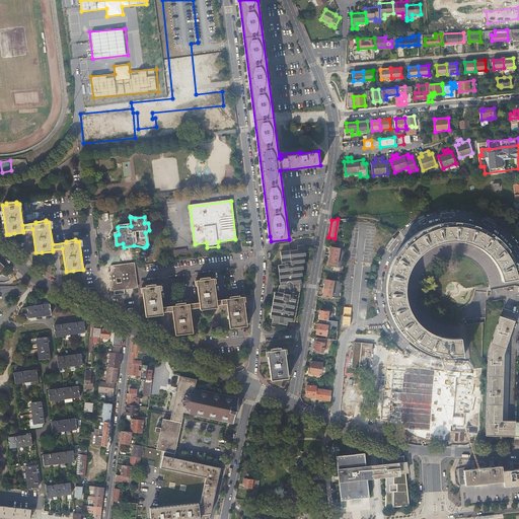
[(399,328),(400,330),(402,331),(404,335),(406,338),(410,340),(413,342),(415,344),(418,346),(422,348),(426,351),(429,352),(431,353),(434,353),(436,354),(440,355),(443,356),(445,356),(447,356),(450,357),(453,357),(455,357),(458,357),(460,357),(462,356),(460,338),(457,338),(455,338),(453,338),(451,338),(449,338),(447,338),(444,337),(441,337),(438,336),(436,335),(433,334),(431,332),(429,330),(427,329),(424,327),(422,325),(419,323),(418,321),(415,318),(414,315),(412,313),(411,310),(410,308),(408,304),(408,301),(406,298),(405,296),(405,293),(405,291),(405,288),(405,286),(405,284),(406,282),(406,279),(408,277),(408,274),(410,270),(411,267),(413,265),(414,263),(415,261),(417,257),(419,256),(423,252),(425,250),(429,247),(431,246),(435,244),(438,243),(441,242),(444,241),(447,240),(451,240),(455,240),(458,240),(462,241),(466,241),(469,242),(472,243),(475,245),(478,246),(482,248),(484,250),(487,252),(488,253),(489,254),(492,257),(494,260),(496,263),(497,266),(499,269),(500,271),(501,274),(502,277),(502,279),(503,281),(518,277),(518,270),(518,267),(517,264),(515,261),(513,256),(512,253),(510,251),(508,248),(507,246),(504,244),(503,242),(500,240),(498,238),(496,236),(494,234),(492,233),(489,231),(488,231),(486,229),(483,228),(477,226),(474,225),(468,223),(466,223),(463,222),(455,222),(453,222),(448,222),(445,222),(442,223),(439,223),(436,224),(432,225),(426,228),(423,229),(419,231),(416,234),(412,236),(406,241),(402,246),(400,248),(399,250),(397,252),(395,256),(394,258),(393,262),(391,266),(390,268),(389,270),(388,275),(388,278),(387,280),(387,283),(387,285),(387,290),(387,296),(387,298),(388,303),(389,305),(389,308),(390,311),(392,315),(395,321),(396,323),(399,328)]
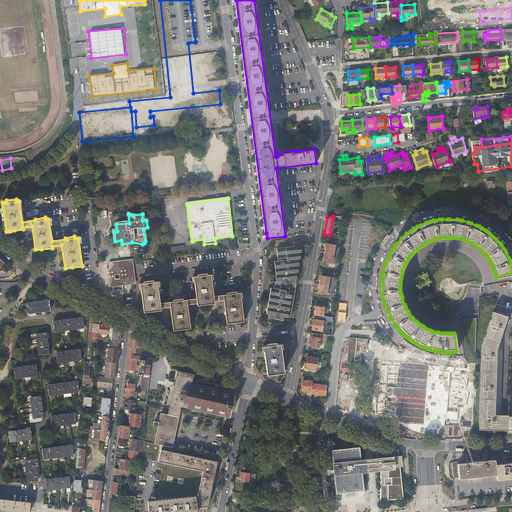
[(285,239),(276,240),(278,261),(275,261),(277,281),(276,281),(275,288),(271,288),(267,312),(269,313),(268,321),(274,322),(275,318),(284,319),(284,315),(290,316),(299,285),(299,277),(300,277),(300,271),(301,271),(300,265),(302,264),(301,258),(302,258),(302,251),(303,251),(302,244),(301,244),(300,242),(294,242),(294,246),(286,247),(285,239)]
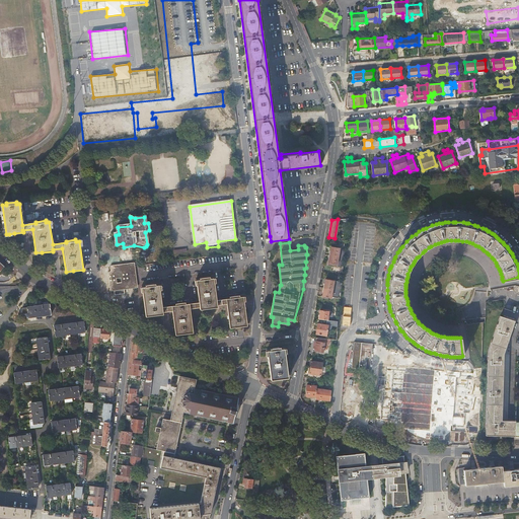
[(331,246),(329,254),(339,256),(340,252),(340,248),(331,246)]
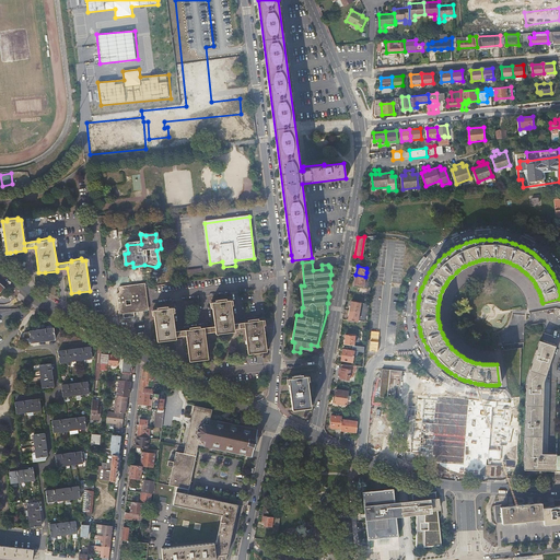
[(365,277),(356,275),(354,284),(369,287),(370,287),(370,282),(372,282),(372,278),(368,278),(365,277)]
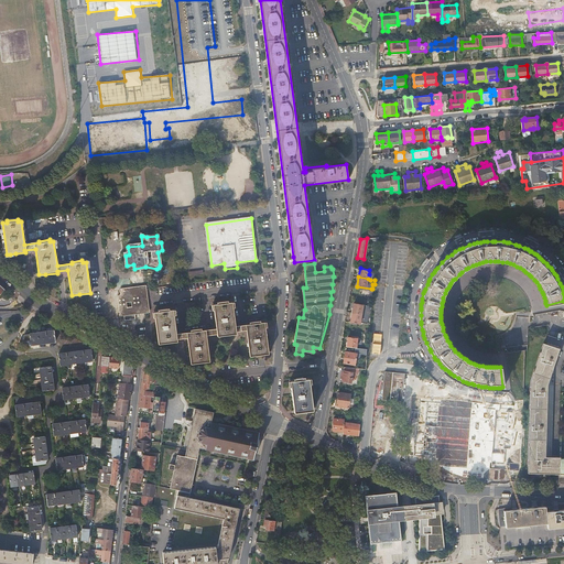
[(148,313),(144,288),(108,292),(111,317),(123,316),(123,321),(134,320),(134,314),(148,313)]
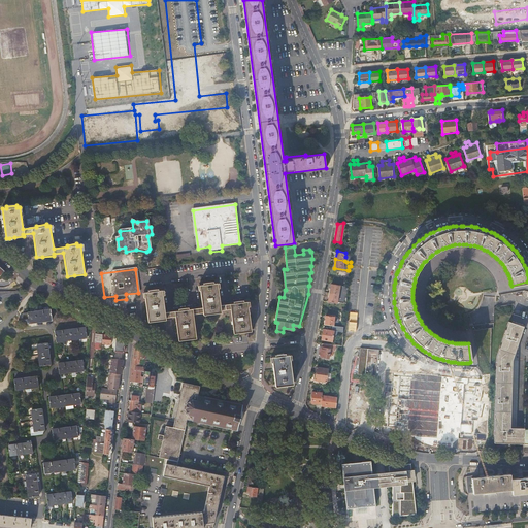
[(175,317),(178,340),(188,339),(196,338),(194,314),(203,312),(203,315),(208,314),(221,311),(221,310),(231,309),(234,333),(240,332),(252,331),(248,301),(243,302),(243,300),(233,301),(233,303),(221,305),(218,283),(213,284),(213,282),(204,283),(204,285),(200,285),(202,307),(189,309),(189,307),(178,308),(178,310),(165,312),(162,290),(159,291),(159,289),(149,290),(149,292),(144,292),(149,322),(157,321),(166,320),(166,318),(175,317)]
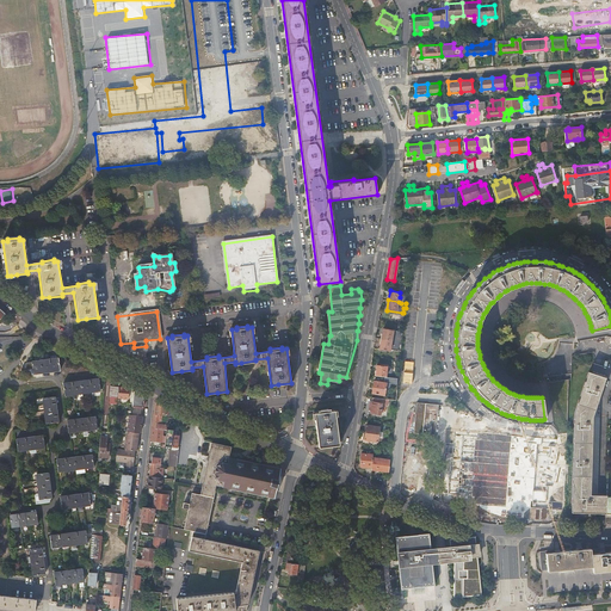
[(383,328),(382,338),(392,340),(394,331),(383,328)]
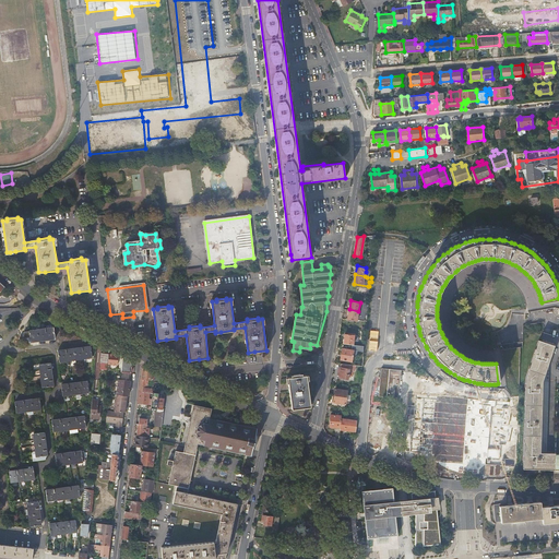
[(358,311),(349,309),(347,319),(357,320),(357,319),(367,321),(368,312),(358,311)]
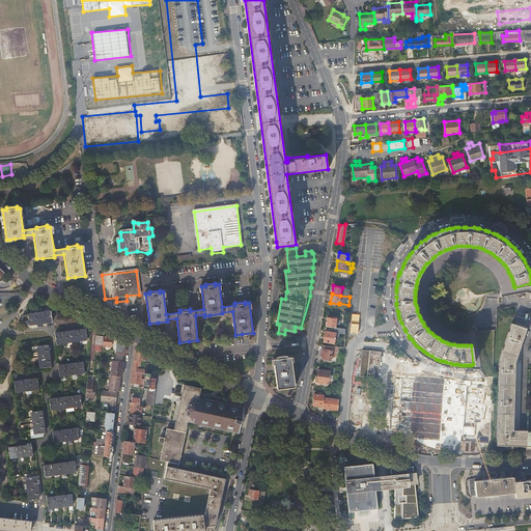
[(53,312),(25,315),(26,320),(27,327),(31,326),(31,325),(54,322),(53,312)]
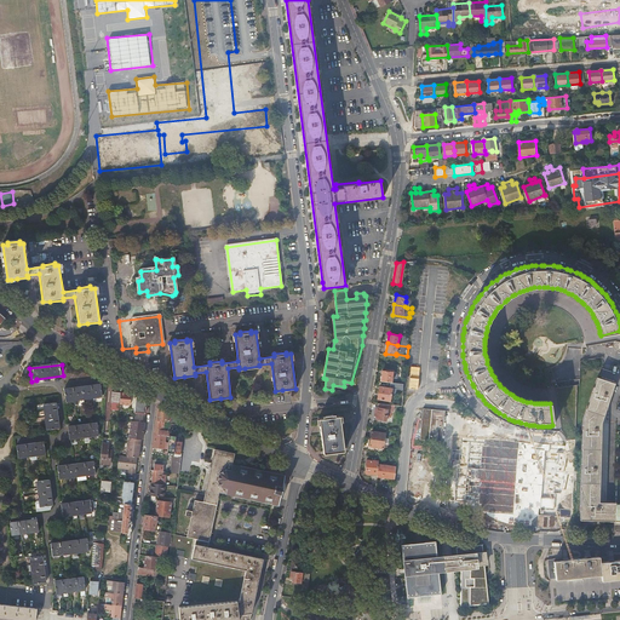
[(383,371),(382,380),(405,383),(405,380),(399,379),(399,373),(392,373),(394,372),(383,371)]
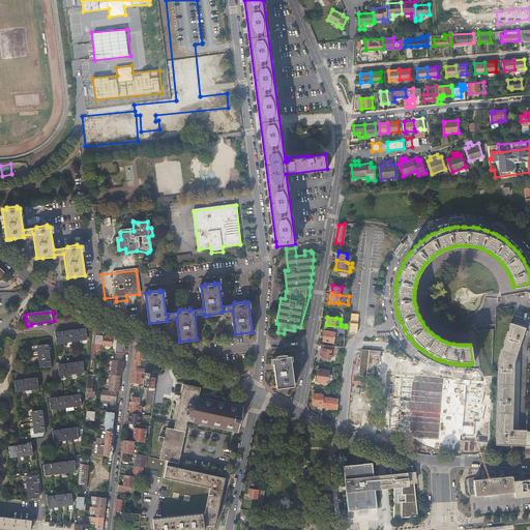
[(497,443),(526,444),(526,430),(511,430),(512,360),(524,326),(511,322),(499,358),(497,443)]
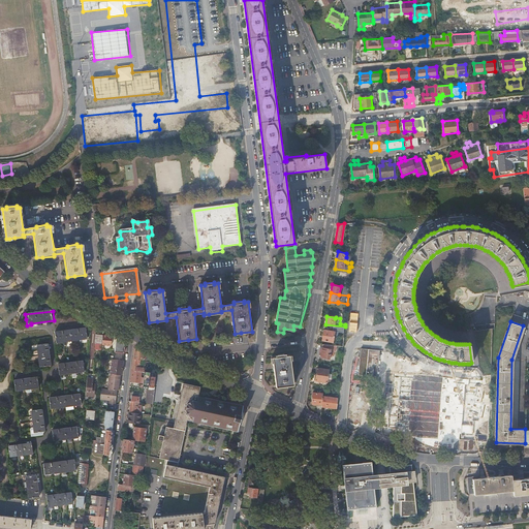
[(56,333),(57,342),(87,338),(86,329),(56,333)]
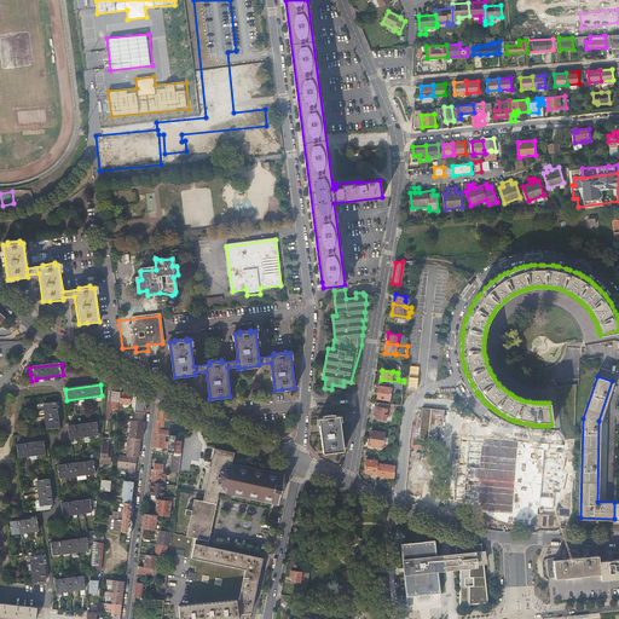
[(392,387),(380,385),(377,398),(389,400),(392,387)]
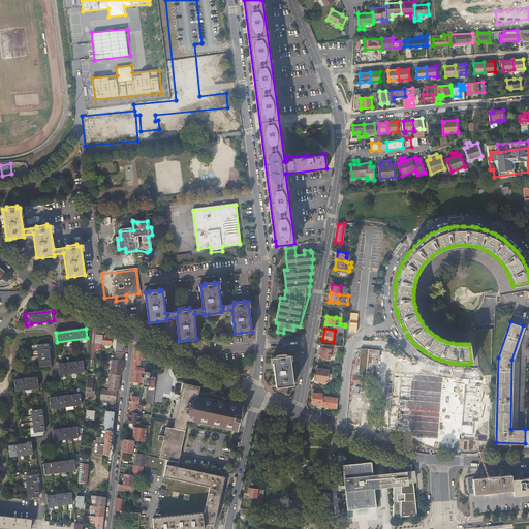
[(112,336),(103,336),(102,344),(113,345),(114,337),(112,336)]
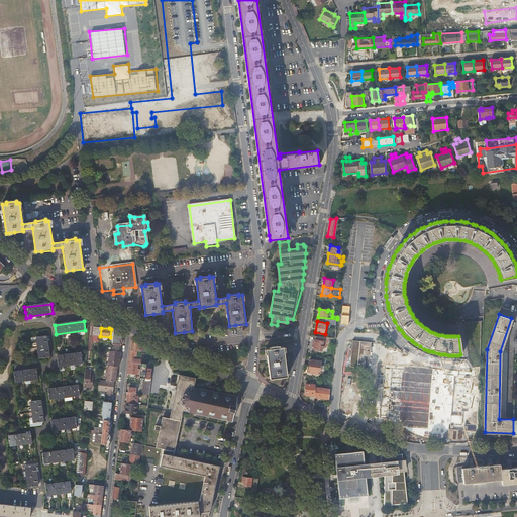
[(118,331),(113,328),(112,343),(121,344),(122,338),(118,331)]
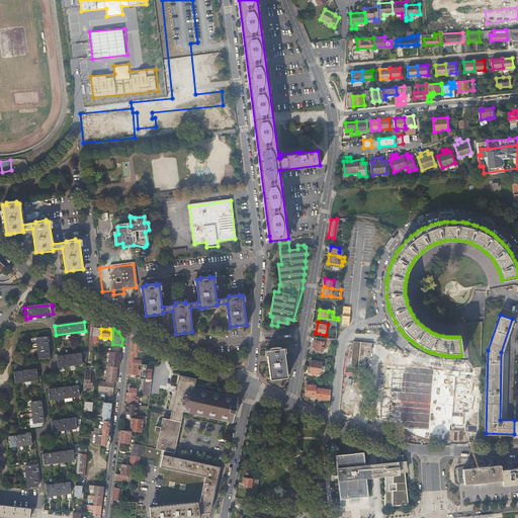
[(40,359),(50,358),(47,337),(37,338),(40,359)]
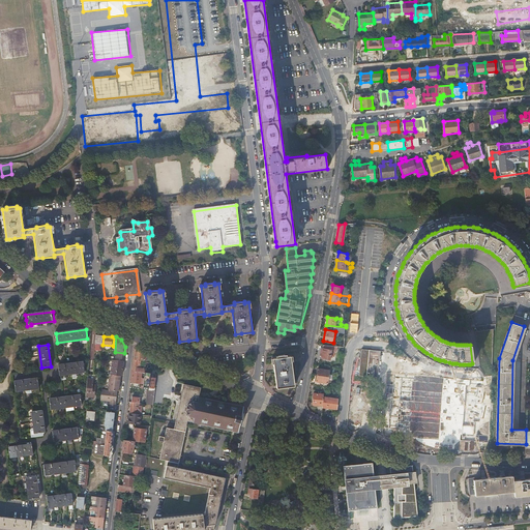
[(331,346),(322,345),(322,348),(321,348),(320,357),(330,359),(330,355),(334,356),(335,350),(331,350),(331,349),(331,346)]
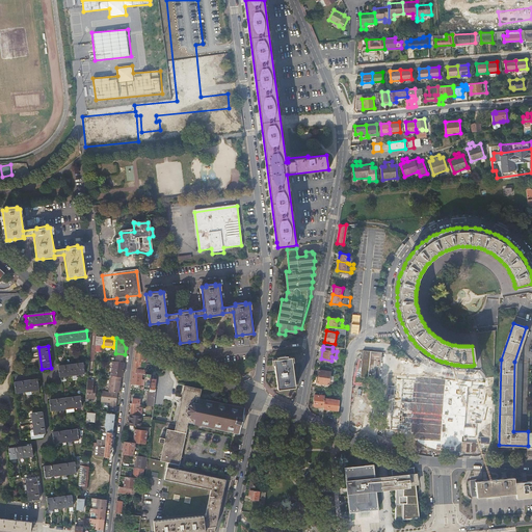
[(148,354),(138,349),(136,351),(133,373),(142,374),(144,375),(145,370),(139,369),(140,361),(147,362),(148,354)]
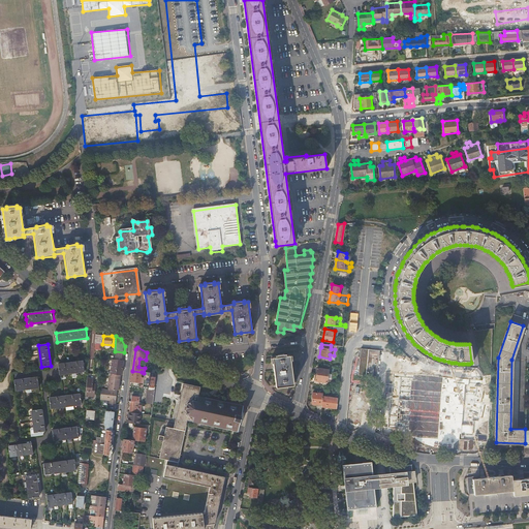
[(359,374),(366,375),(369,348),(362,347),(359,374)]
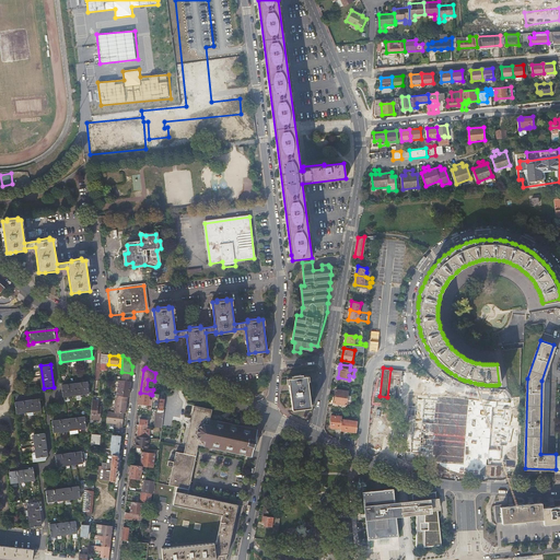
[(387,397),(399,398),(403,370),(391,369),(387,397)]
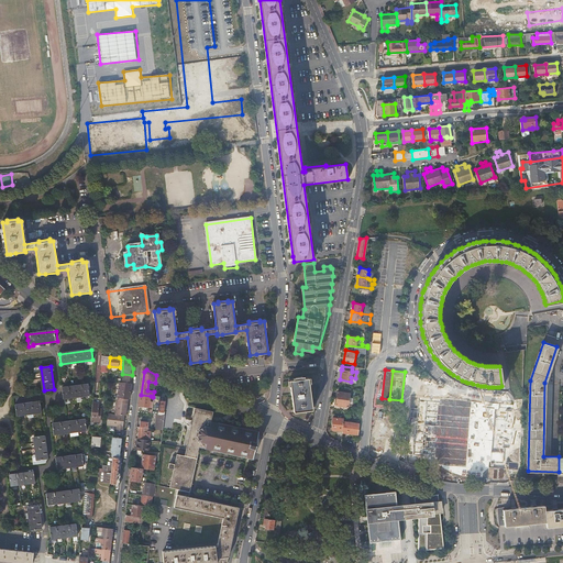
[(290,381),(295,411),(312,409),(308,378),(305,378),(305,377),(294,378),(294,381),(290,381)]
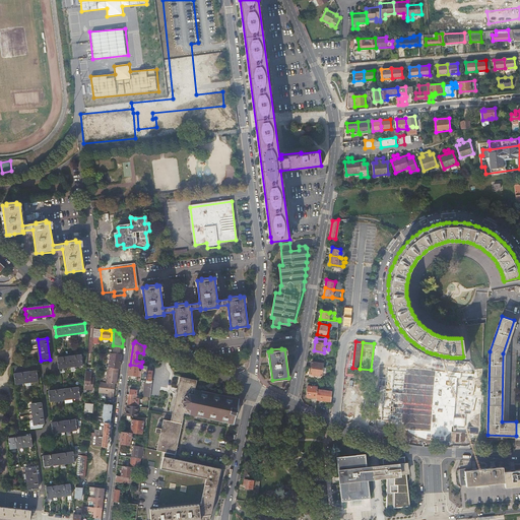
[(121,354),(112,353),(108,384),(115,385),(116,385),(117,378),(118,378),(121,354)]
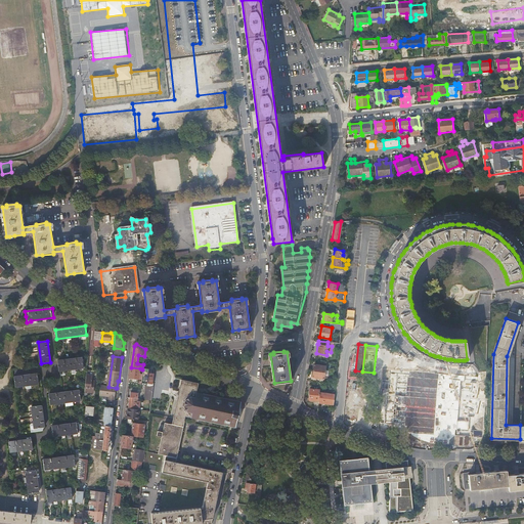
[(82,358),(58,361),(59,372),(83,368),(82,358)]
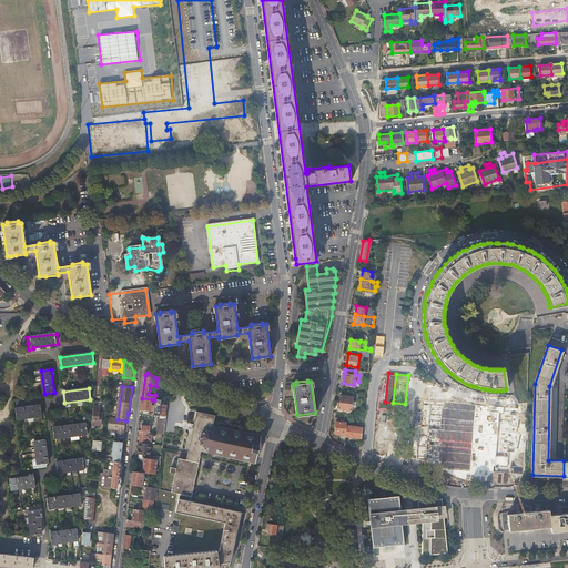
[(352,409),(352,406),(353,401),(354,396),(342,394),(340,408),(352,409)]
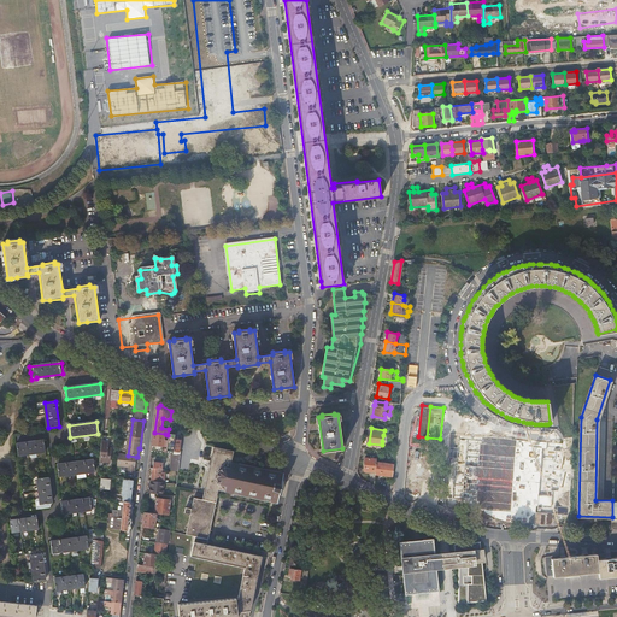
[(165,434),(154,433),(153,446),(166,447),(168,441),(164,441),(165,434)]
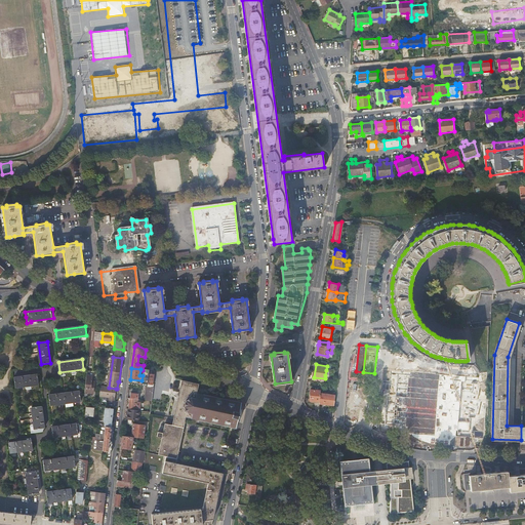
[(38,374),(15,377),(16,388),(39,386),(38,374)]
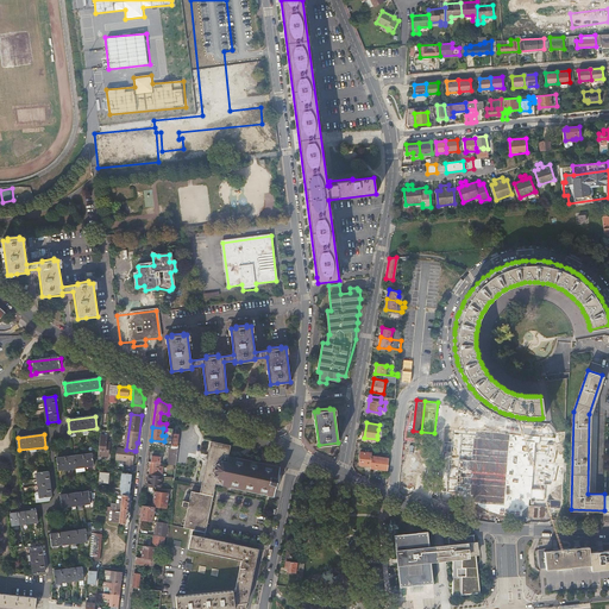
[(106,437),(100,435),(98,460),(101,460),(101,458),(100,458),(100,457),(107,457),(110,444),(106,444),(106,437)]
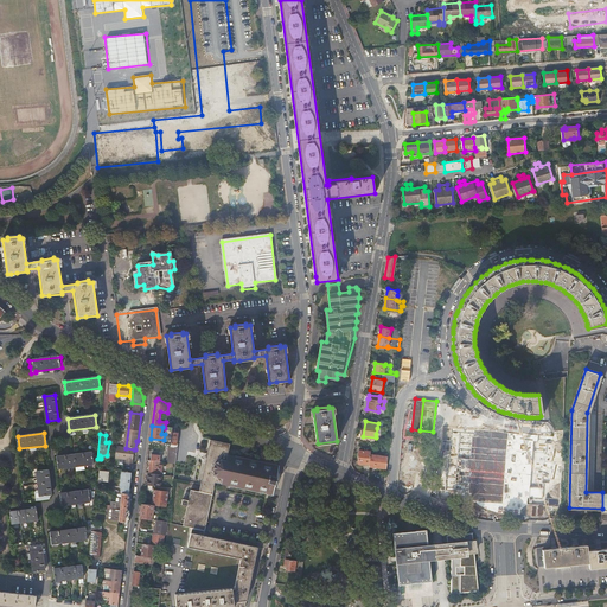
[(525,503),(526,438),(458,436),(457,449),(461,449),(460,497),(484,497),(484,502),(525,503)]
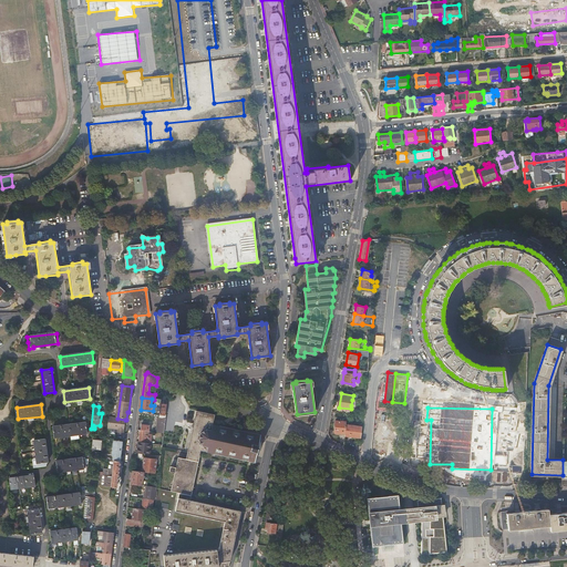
[(215,415),(202,412),(197,411),(187,454),(195,455),(199,456),(200,452),(206,453),(207,449),(196,446),(199,428),(206,429),(207,424),(213,425),(213,424),(215,415)]
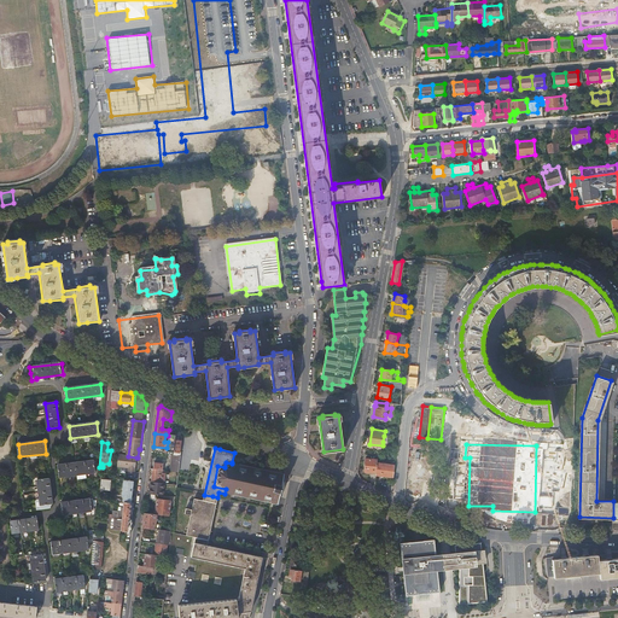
[(173,455),(172,455),(170,467),(179,468),(180,455),(173,454),(173,455)]
